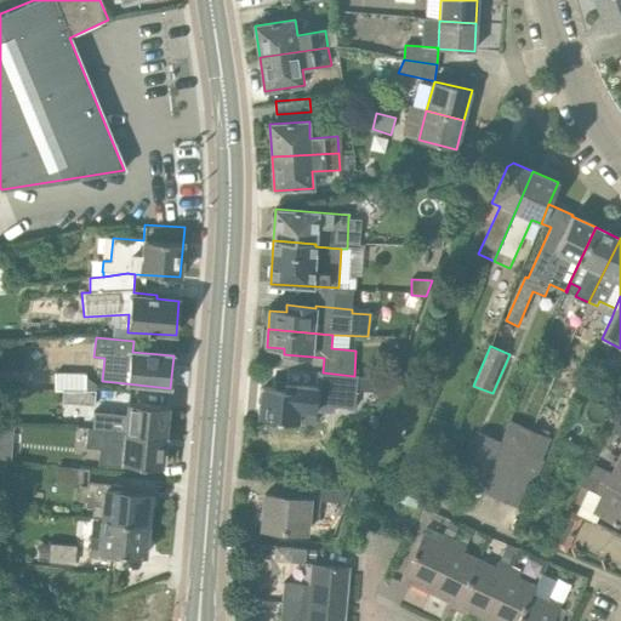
[(355,376),(354,376),(323,372),(318,372),(318,387),(285,386),(285,391),(263,389),(261,420),(315,426),(318,412),(334,414),(334,408),(354,409),(355,376)]
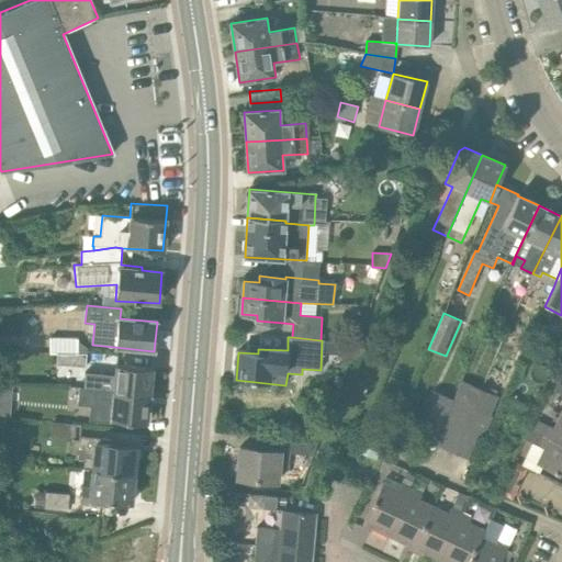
[(49,353),(57,355),(78,355),(78,338),(49,338),(49,353)]
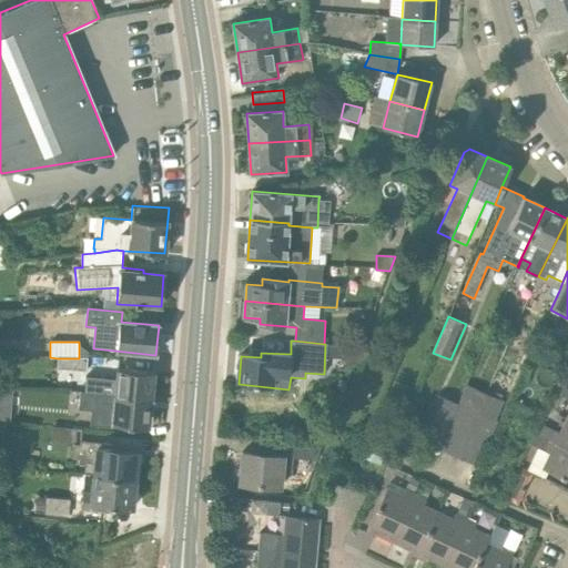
[(87,372),(88,358),(87,358),(79,358),(58,358),(58,369),(87,372)]
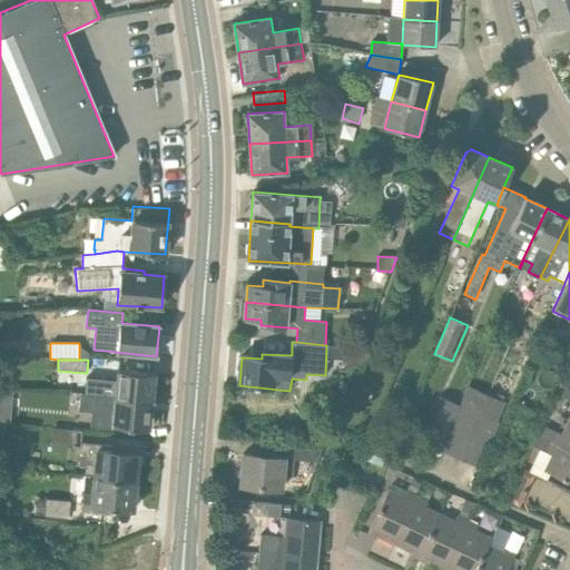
[(86,379),(85,393),(90,393),(153,402),(155,373),(117,371),(116,381),(86,379)]
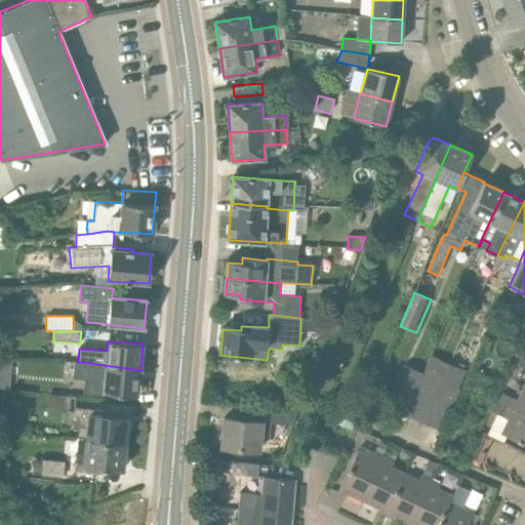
[(0,385),(12,385),(11,355),(0,355),(0,385)]
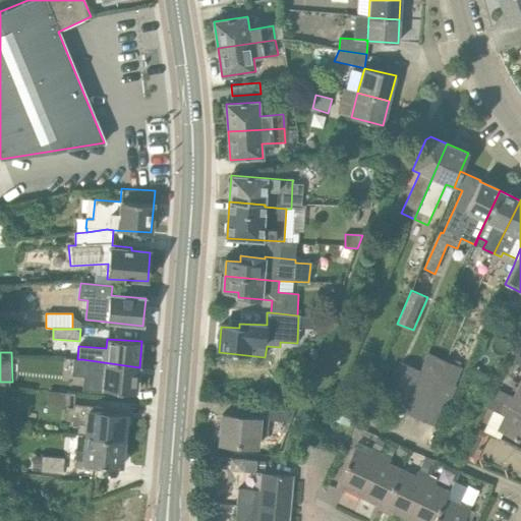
[(428,353),(420,370),(403,412),(419,419),(445,361),(428,353)]
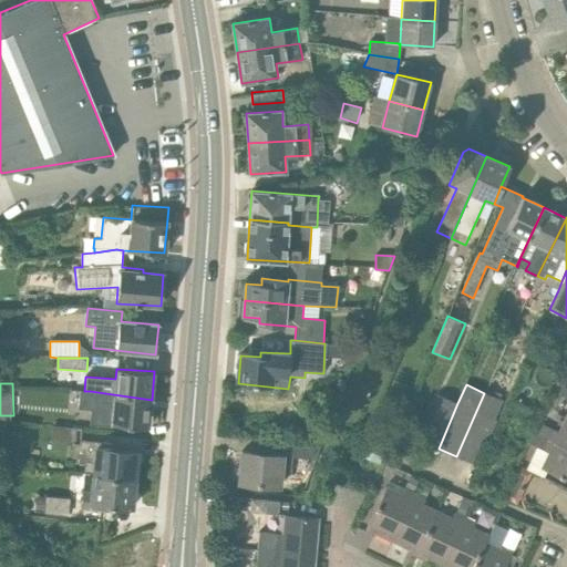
[(484,393),(456,456),(475,465),(495,421),(494,420),(503,401),(500,399),(502,394),(488,389),(486,393),(484,393)]
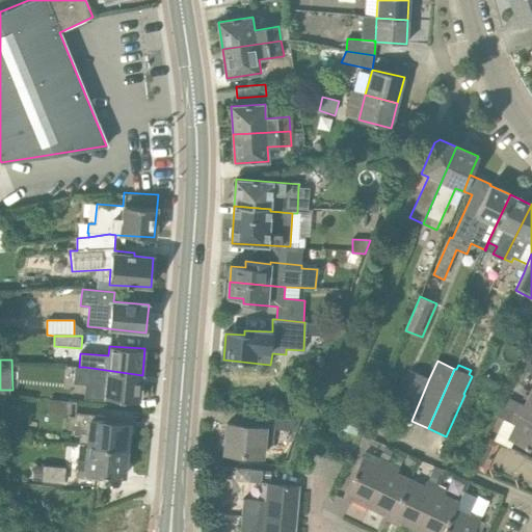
[(142,375),(84,367),(79,368),(75,367),(74,383),(104,386),(103,397),(140,401),(142,375)]
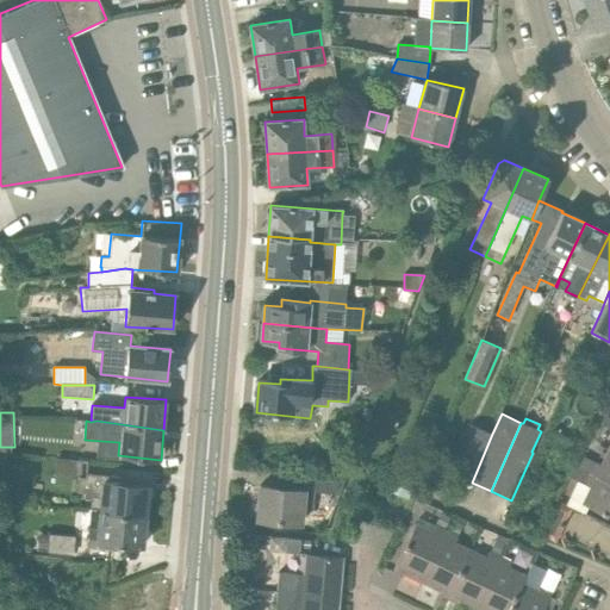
[(472,483),(492,434),(472,425),(450,473),(472,483)]
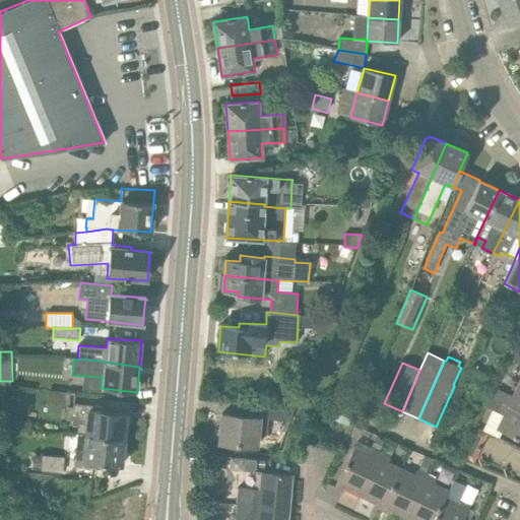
[(519,383),(518,383),(511,396),(497,390),(493,398),(519,411),(519,383)]
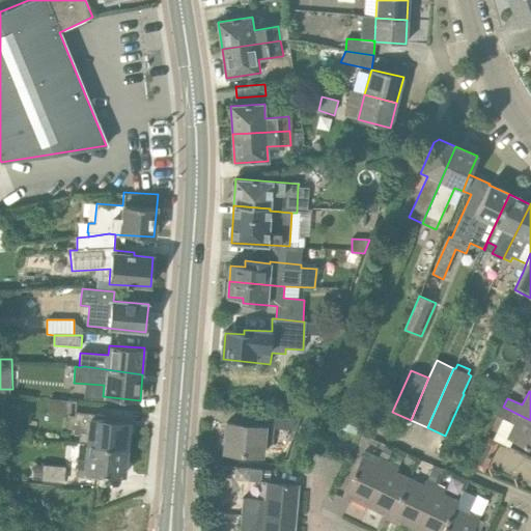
[(68,417),(70,413),(71,401),(49,399),(47,415),(68,417)]
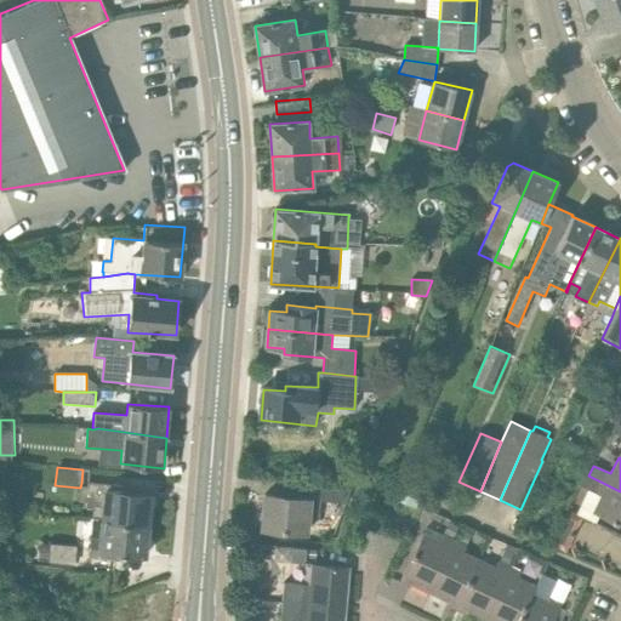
[(620,527),(620,491),(588,476),(585,473),(579,485),(600,495),(592,513),(620,527)]
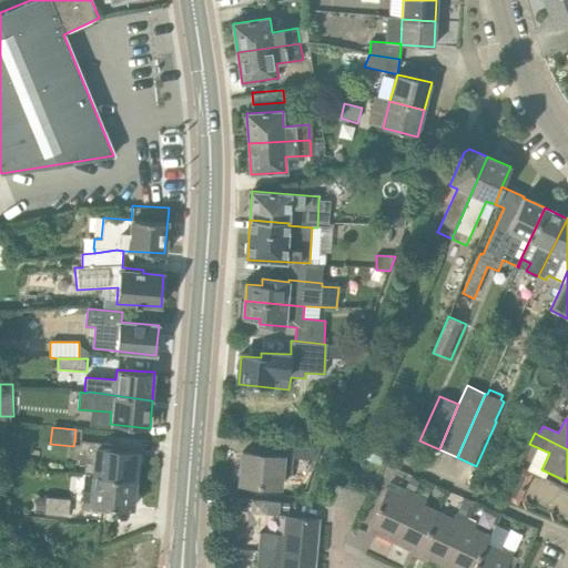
[(134,480),(138,452),(114,449),(115,445),(74,442),(73,446),(73,455),(75,458),(93,460),(92,474),(92,476),(134,480)]
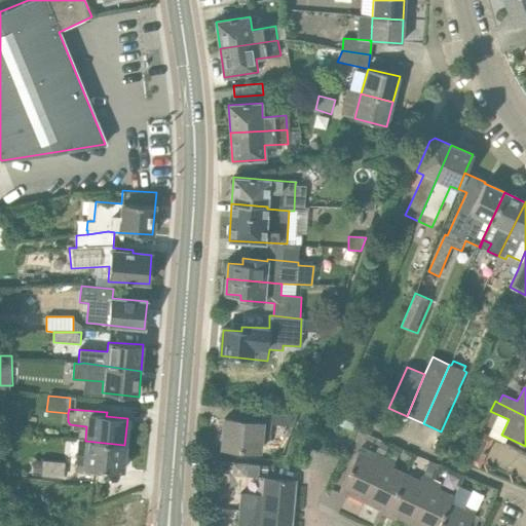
[(351,430),(358,416),(338,409),(332,422),(351,430)]
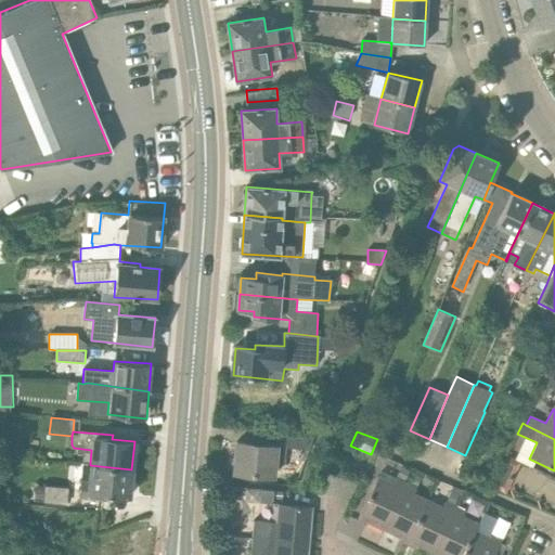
[(309,450),(313,437),(278,434),(276,447),(236,442),(234,473),(275,477),(278,462),(285,462),(286,448),(309,450)]
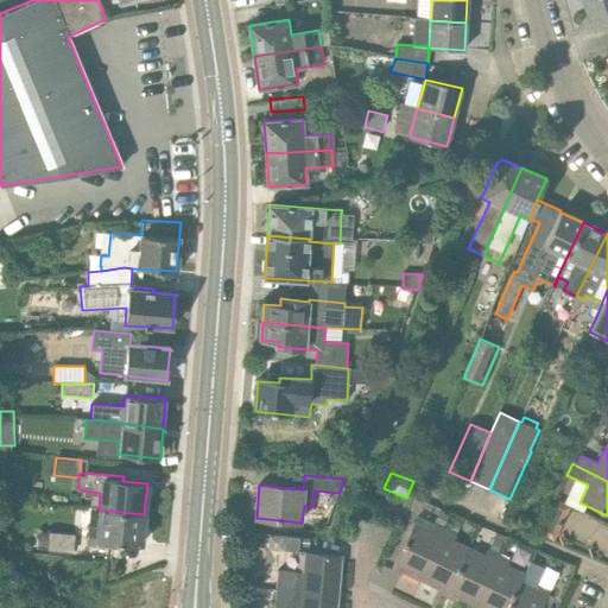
[(557,500),(539,534),(553,540),(570,506),(557,500)]
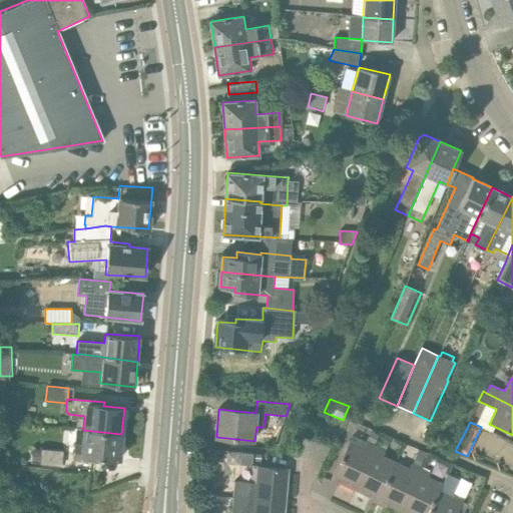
[(118,460),(121,434),(83,430),(82,442),(76,441),(73,461),(97,463),(98,457),(118,460)]
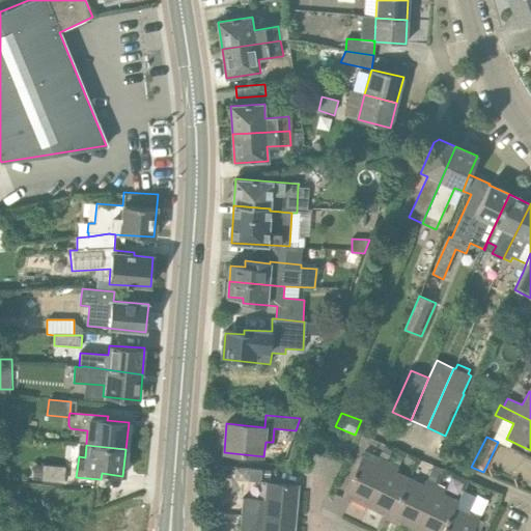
[(388,458),(391,451),(383,448),(380,455),(388,458)]
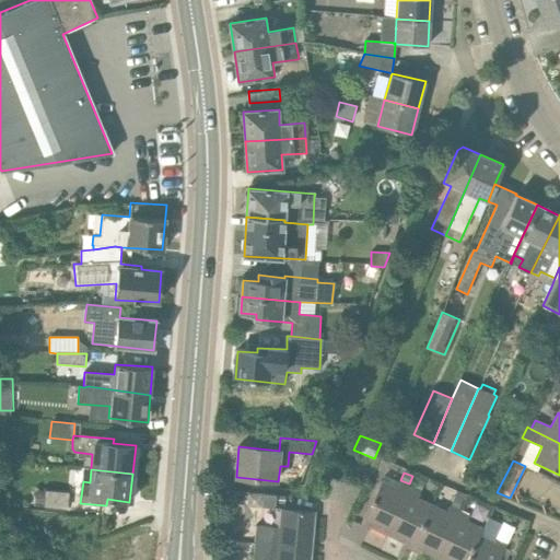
[(372,527),(386,534),(409,488),(400,482),(399,483),(385,477),(383,480),(382,480),(361,525),(370,529),(372,527)]
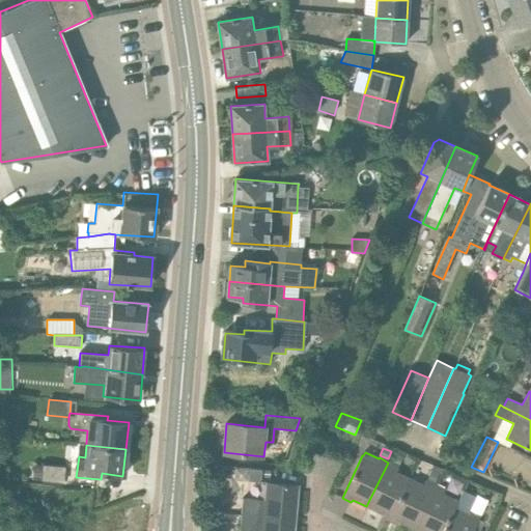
[(399,464),(402,456),(394,453),(391,460),(399,464)]
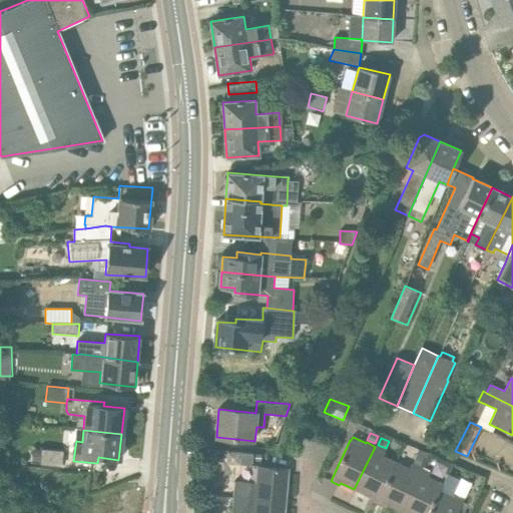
[(376,503),(396,462),(383,456),(385,451),(375,447),(354,489),(370,497),(369,500),(376,503)]
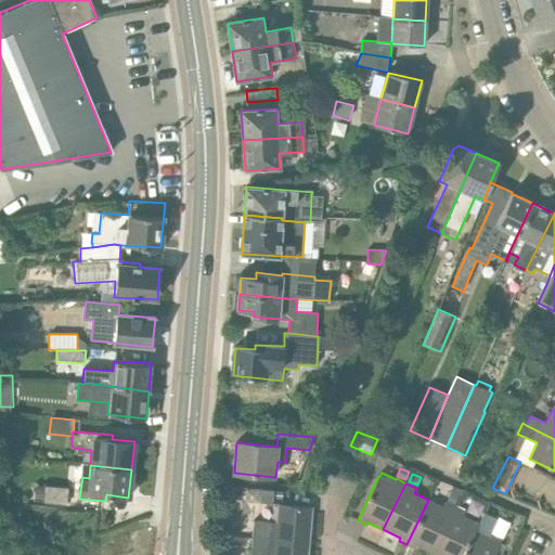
[(67,505),(69,488),(44,486),(43,503),(67,505)]
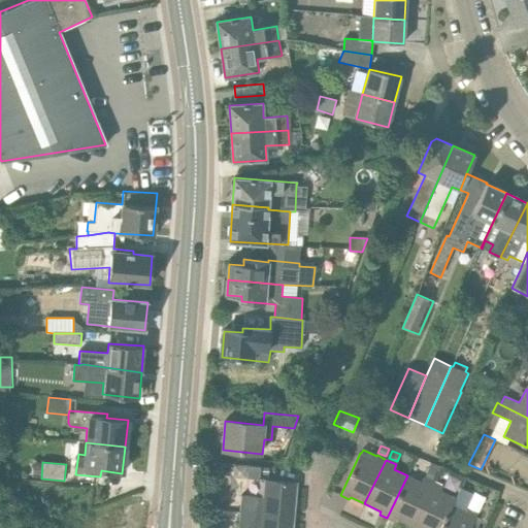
[(260,480),(261,467),(249,466),(248,479),(260,480)]
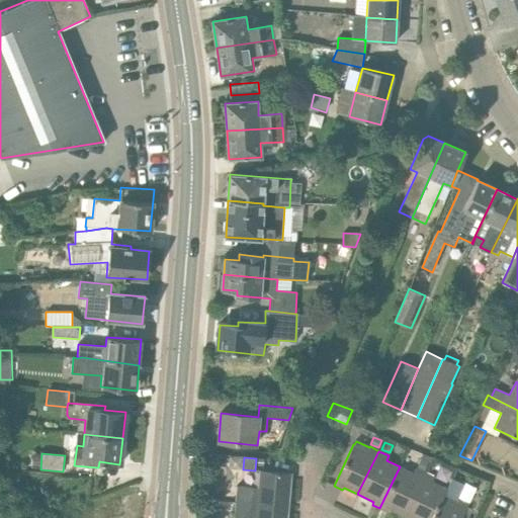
[(414,473),(400,466),(379,508),(389,512),(390,510),(404,516),(424,472),(416,468),(414,473)]
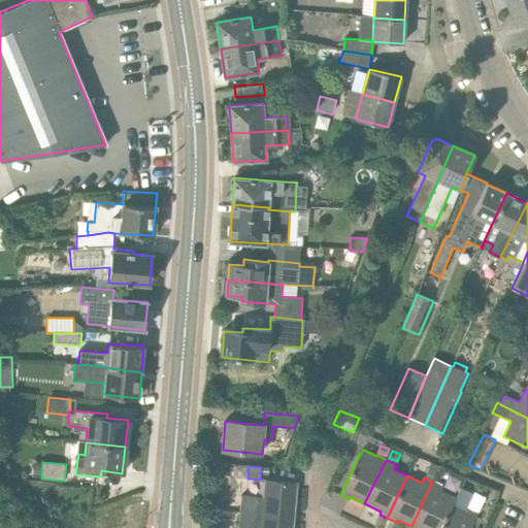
[(241,495),(240,512),(294,518),(295,500),(293,500),(295,483),(265,480),(264,497),(241,495)]
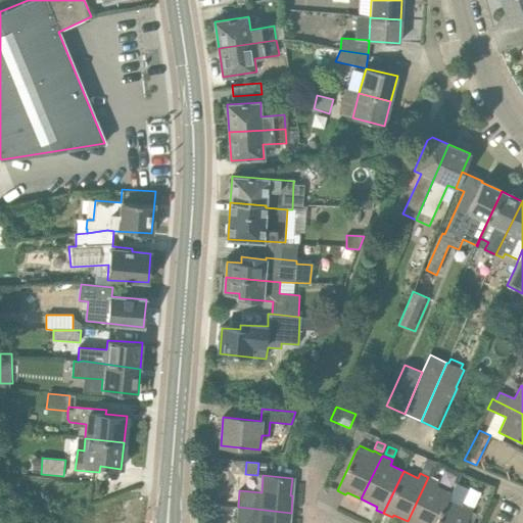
[(435,522),(450,493),(436,486),(438,482),(428,477),(408,521),(411,522),(435,522)]
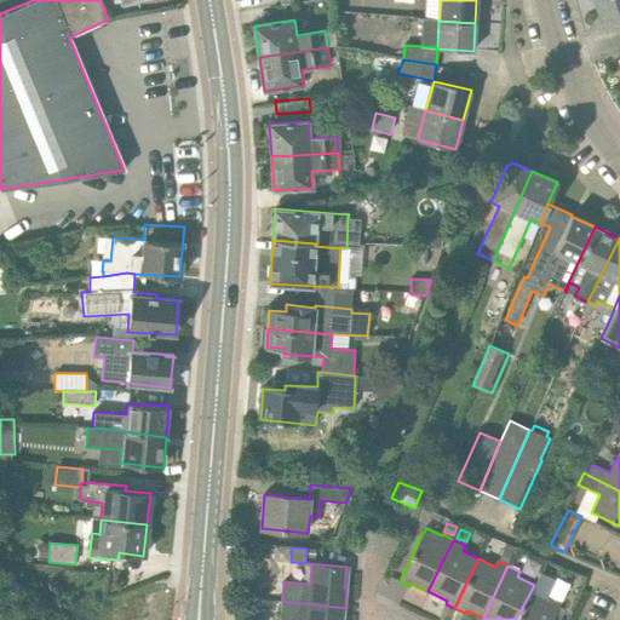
[(546,602),(530,595),(535,586),(534,585),(516,619),(552,619),(561,603),(549,597),(546,602)]
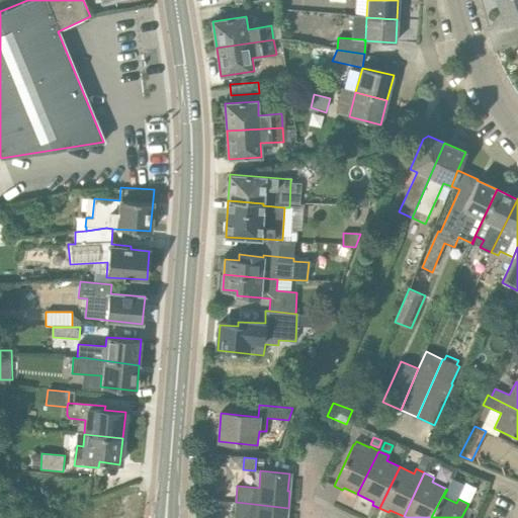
[(286,517),(288,508),(236,502),(234,517),(286,517)]
